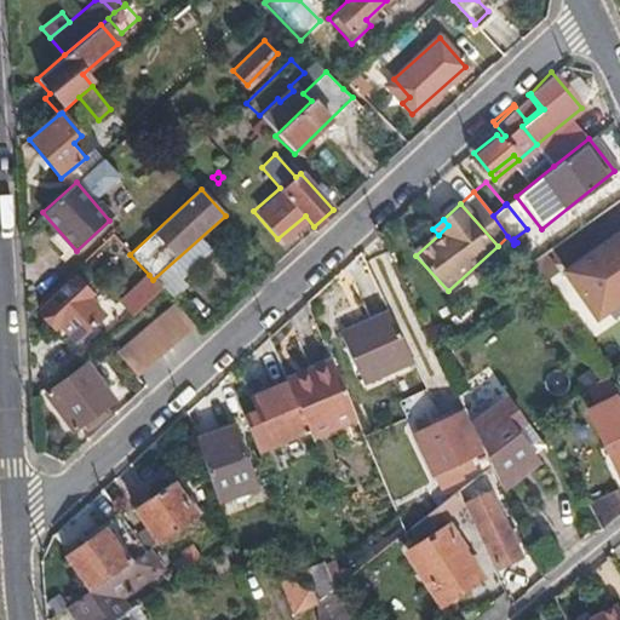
[(596,317),(619,299),(619,230),(563,273),(596,317)]
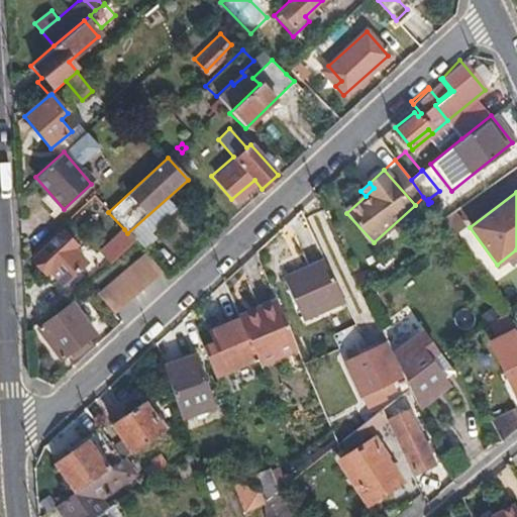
[(127,233),(124,229),(99,251),(109,262),(134,240),(127,233)]
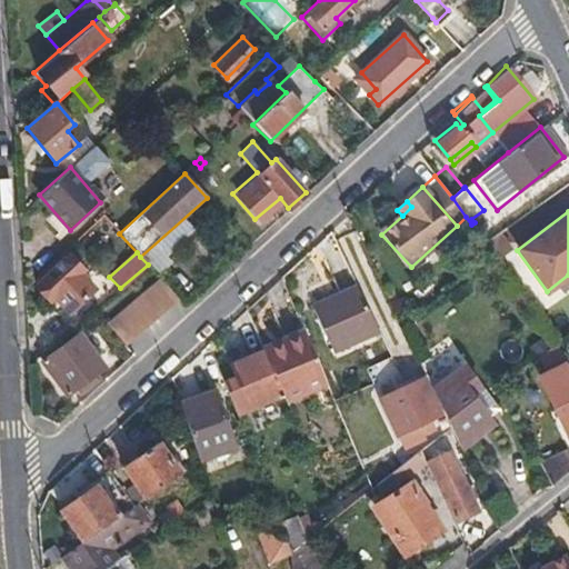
[(83,270),(68,255),(35,285),(49,301),(53,297),(66,311),(91,288),(78,275),(83,270)]
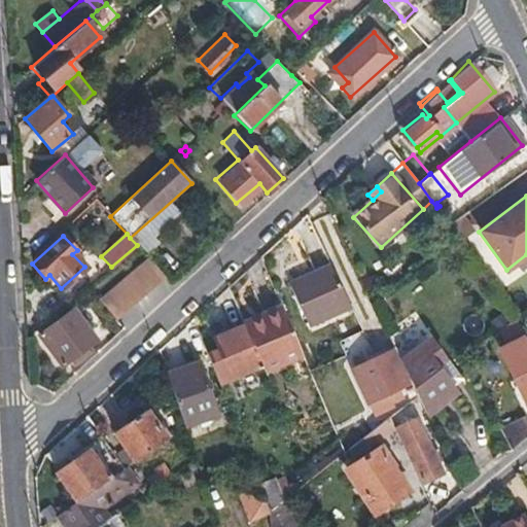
[(299,308),(340,289),(320,246),(279,265),(299,308)]
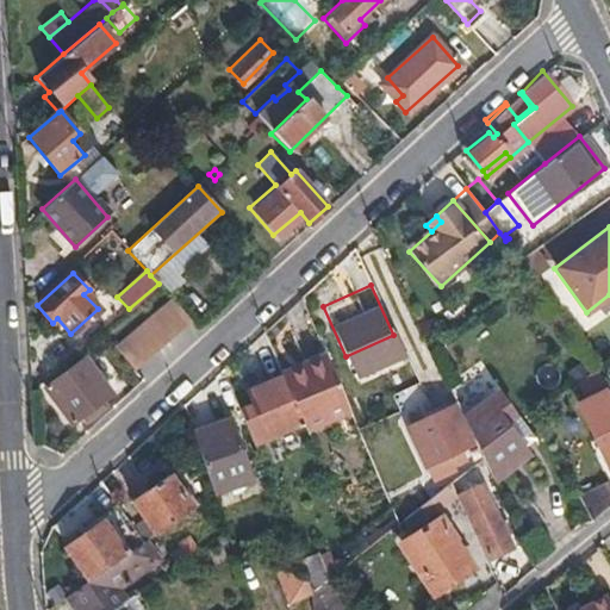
[(134,369),(191,321),(169,297),(113,347),(134,369)]
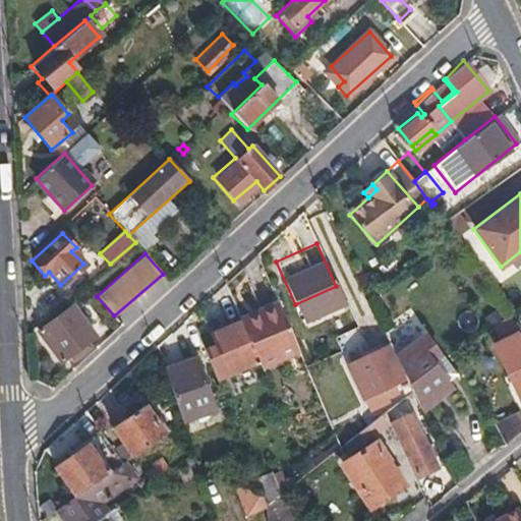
[(94,336),(70,305),(36,332),(59,362),(72,353),(75,357),(88,348),(84,344),(94,336)]
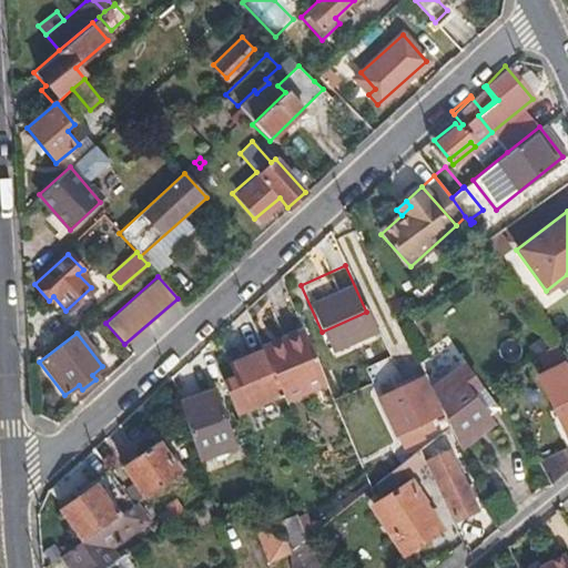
[(315,386),(317,391),(323,387),(300,334),(277,343),(283,353),(265,359),(282,395),(284,401),(315,386)]
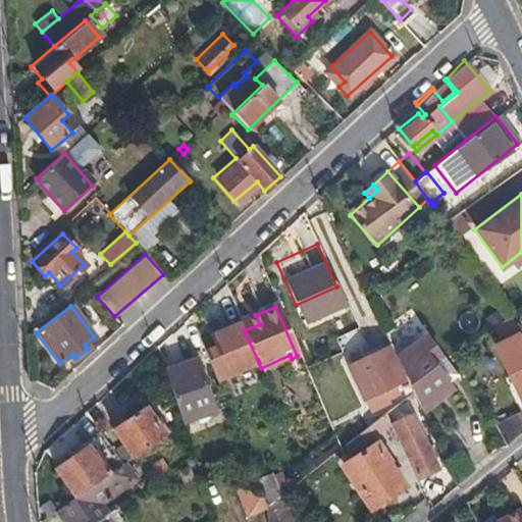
[(521,343),(521,342),(508,312),(490,324),(502,344),(507,341),(512,350),(499,357),(521,405),(521,343)]
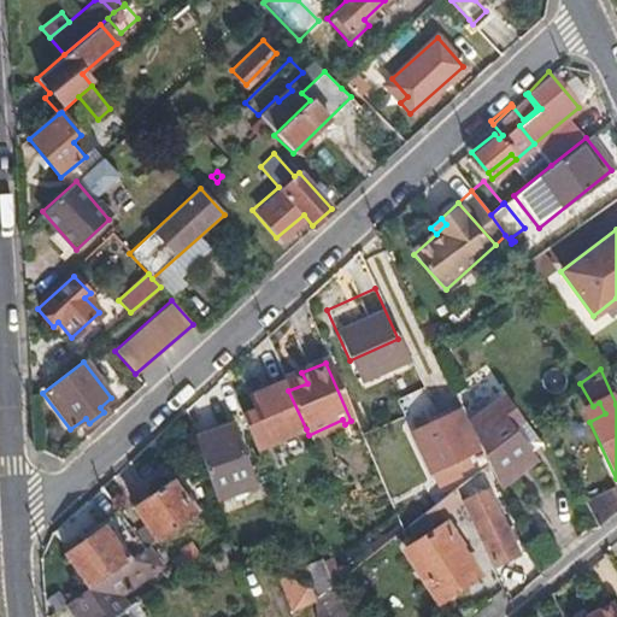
[(301,372),(285,381),(288,391),(307,383),(301,372)]
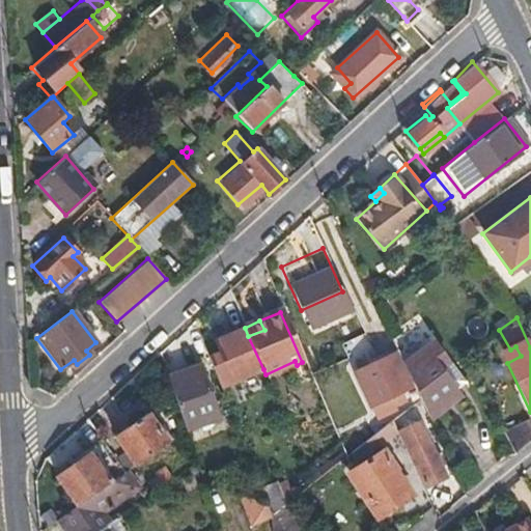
[(248,336),(245,328),(214,340),(231,382),(263,369),(248,336)]
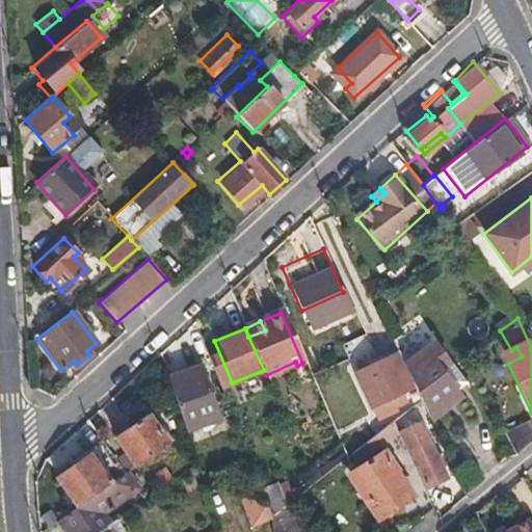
[(419,399),(429,421),(461,398),(454,388),(440,367),(446,362),(430,343),(401,363),(413,387),(419,399)]
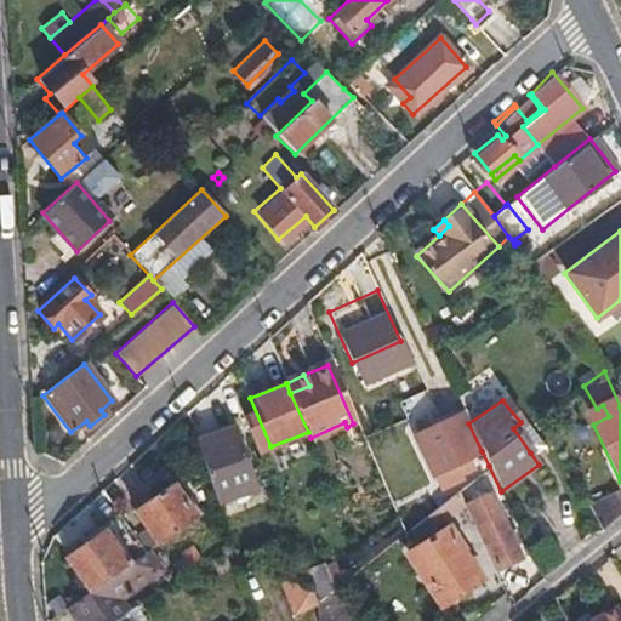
[(444,420),(463,411),(460,404),(439,414),(444,420)]
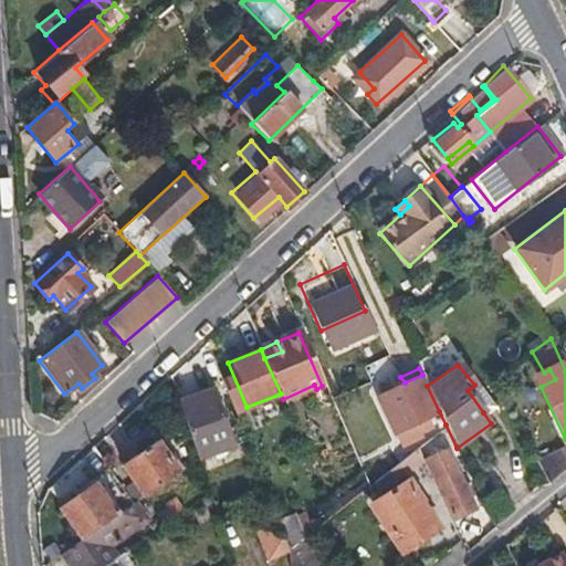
[(439,411),(427,386),(422,375),(405,383),(400,377),(388,383),(392,390),(378,397),(401,446),(420,438),(418,431),(429,426),(426,417),(439,411)]
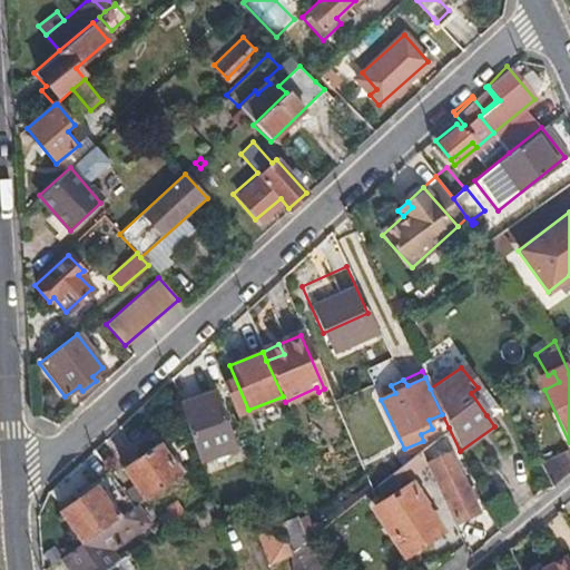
[(285,402),(287,406),(318,392),(316,387),(285,402)]
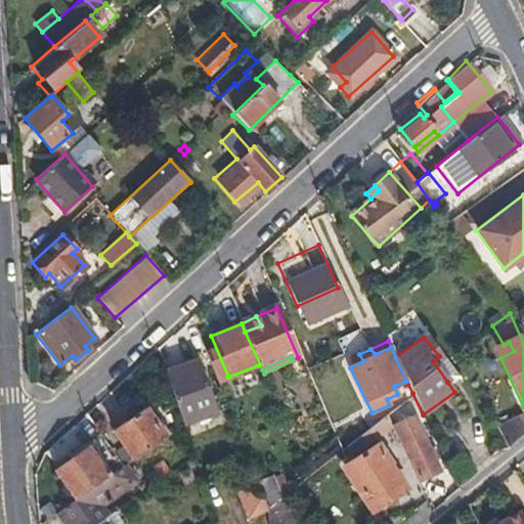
[(439,356),(433,361),(447,382),(455,377),(439,356)]
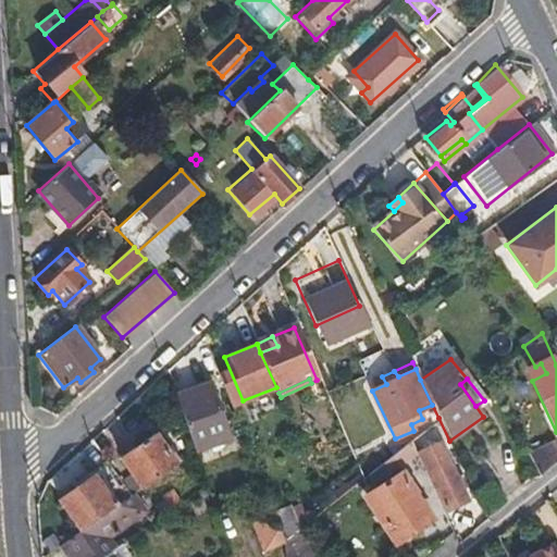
[(175,395),(194,450),(227,438),(209,383),(175,395)]
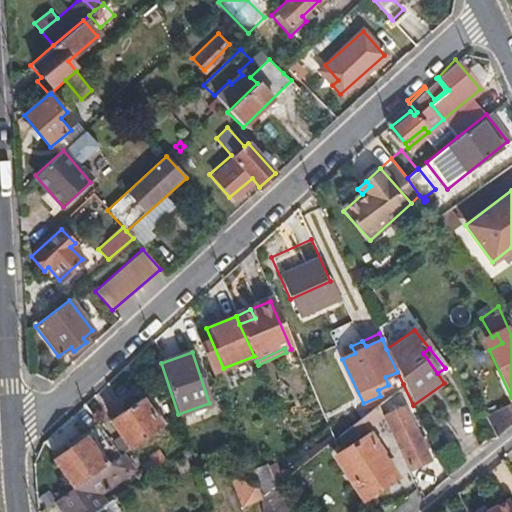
[(129,448),(160,426),(141,398),(109,420),(121,436),(129,448)]
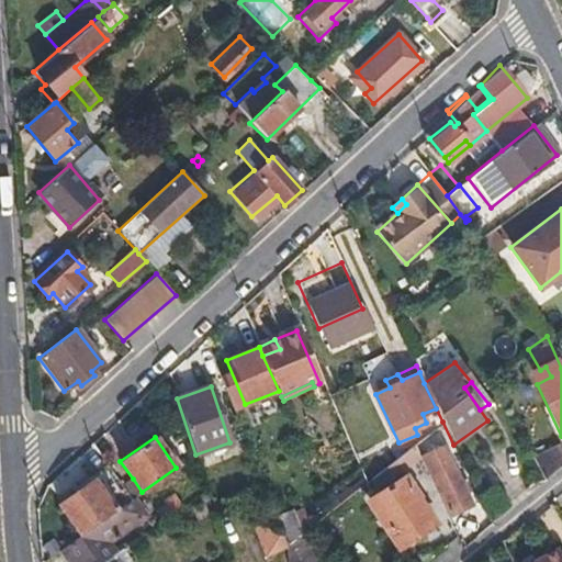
[(418,453),(429,480),(447,516),(471,505),(441,444),(418,453)]
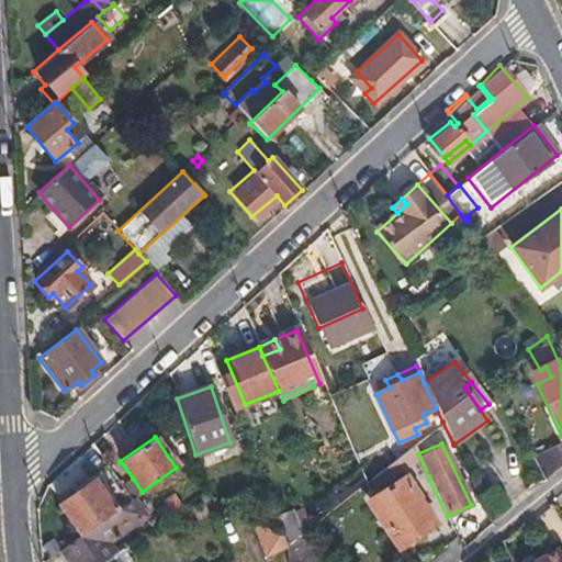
[(414,445),(371,479),(381,493),(370,501),(401,547),(418,536),(422,540),(437,530),(416,497),(420,494),(417,487),(429,480),(418,453),(414,445)]
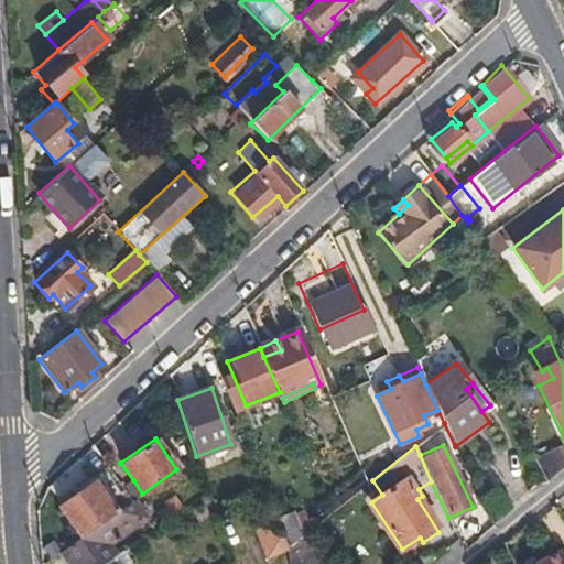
[(534,458),(546,483),(563,468),(563,454),(559,447),(534,458)]
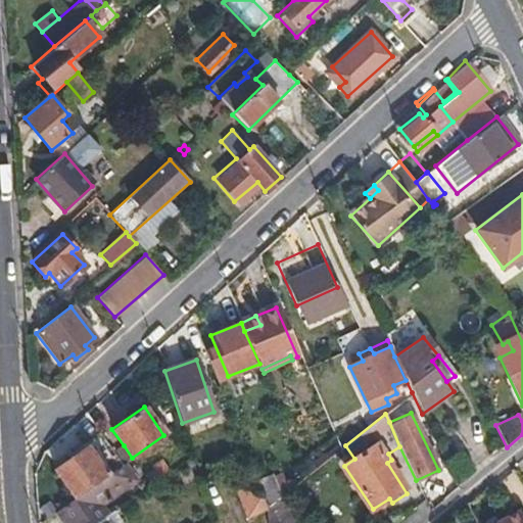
[(124,445),(112,454),(121,465),(132,458),(124,445)]
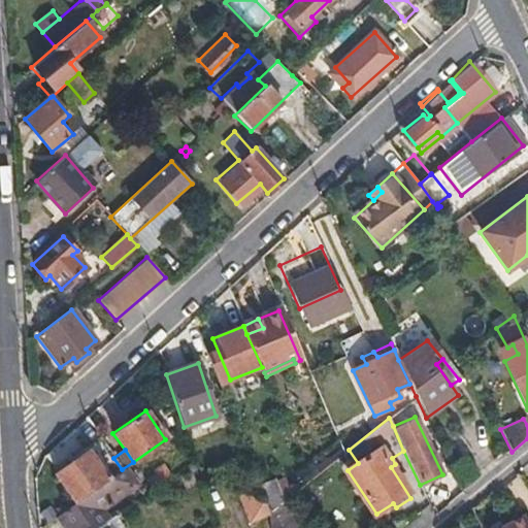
[(109,479),(101,467),(89,451),(57,473),(76,502),(109,479)]
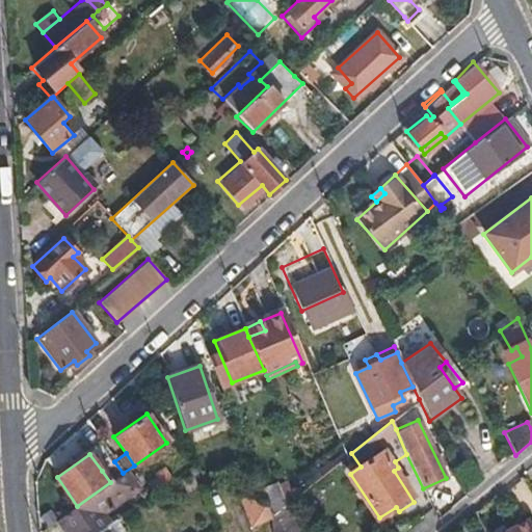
[(110,482),(118,476),(123,473),(114,461),(102,471),(110,482)]
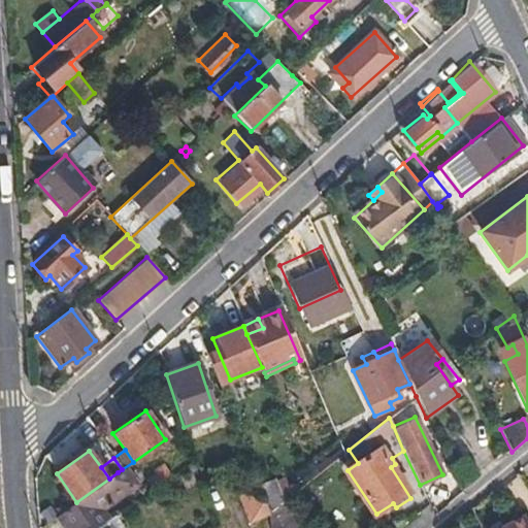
[(93,527),(103,522),(97,510),(129,488),(118,472),(109,479),(76,502),(53,519),(58,527),(93,527)]
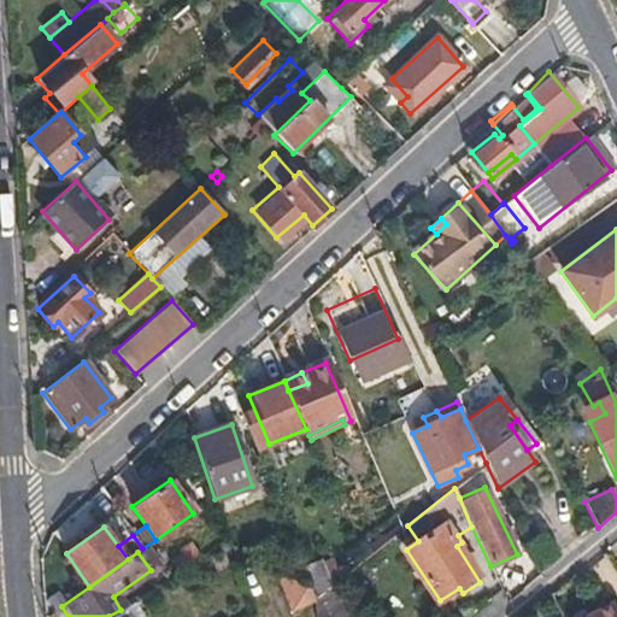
[(304,570),(316,598),(325,589),(315,563),(304,570)]
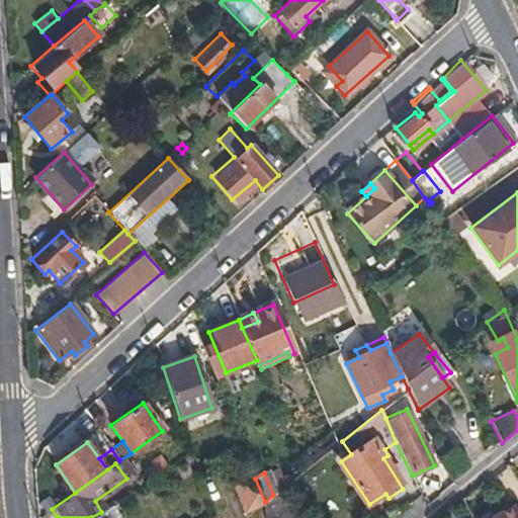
[(244,510),(265,502),(255,479),(254,477),(233,485),(244,510)]
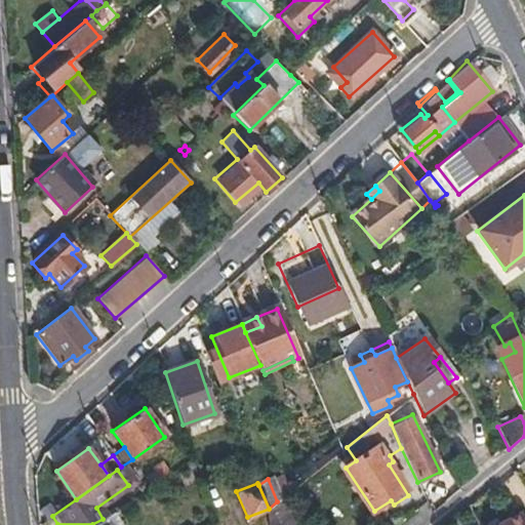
[(298,524),(287,505),(264,520),(267,524),(298,524)]
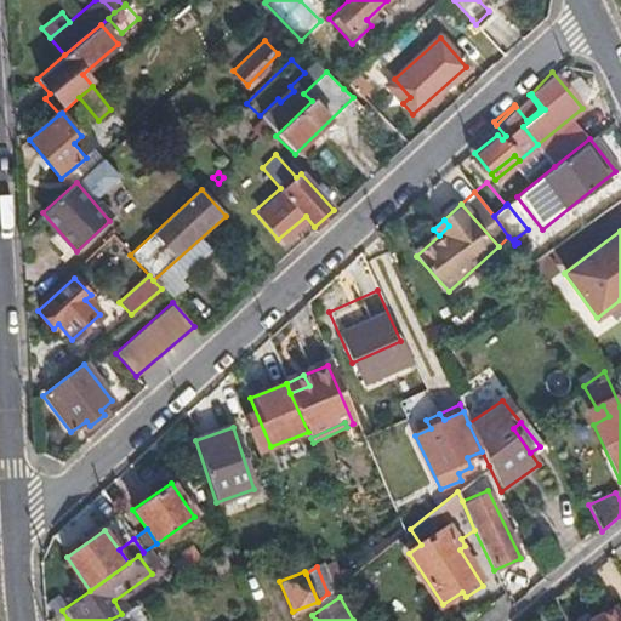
[(620,620),(620,613),(615,602),(580,620),(620,620)]
